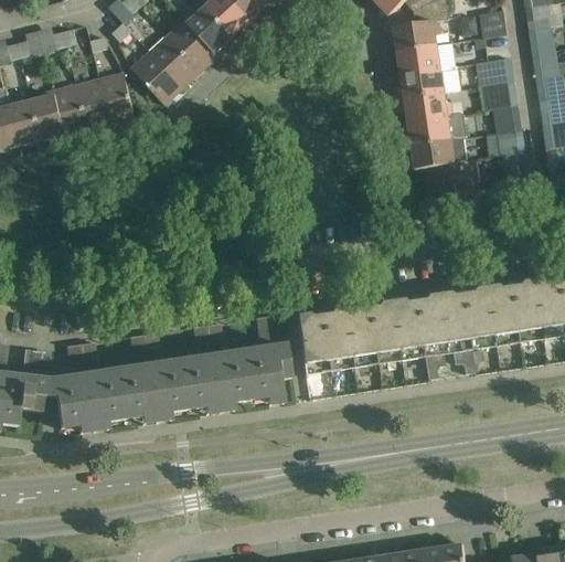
[(140,6),(135,0),(125,0),(123,2),(132,13),(140,6)]
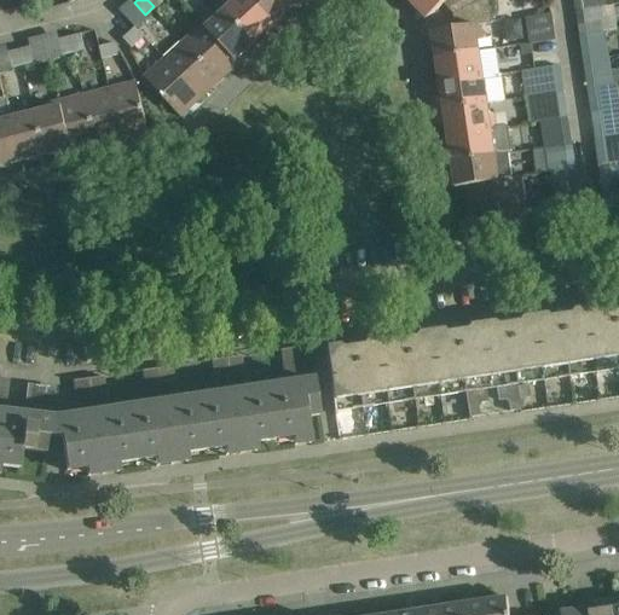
[(255,40),(275,22),(254,0),(232,0),(225,7),(255,40)]
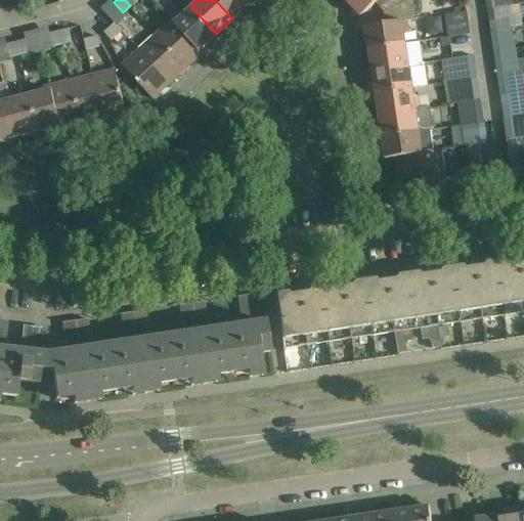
[(215,0),(232,18),(249,4),(245,0),(215,0)]
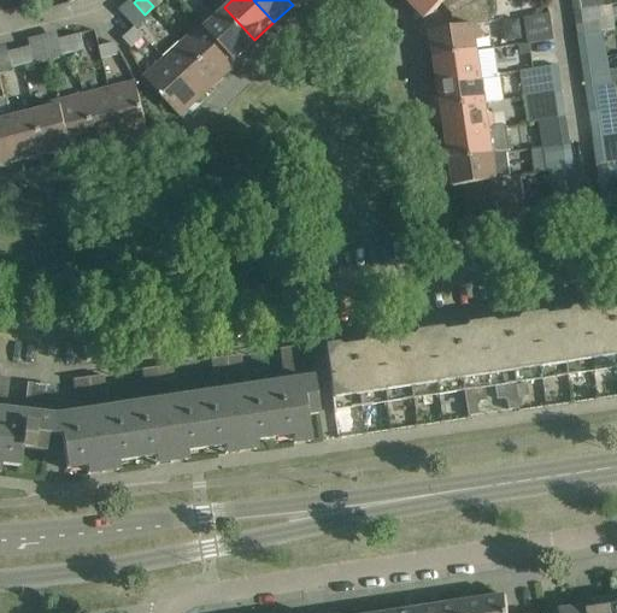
[(410,0),(425,17),(442,1),(452,11),(472,0),(410,0)]
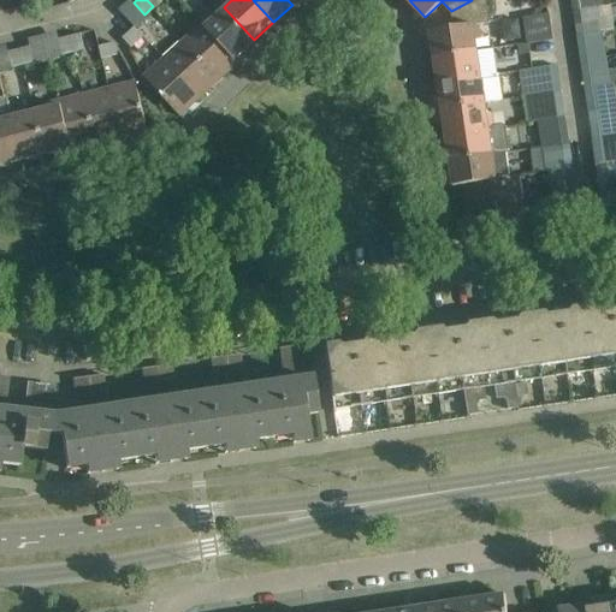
[(472,0),(451,11),(454,25),(430,28),(433,55),(477,48),(475,35),(480,35),(478,22),(490,19),(486,0),(472,0)]
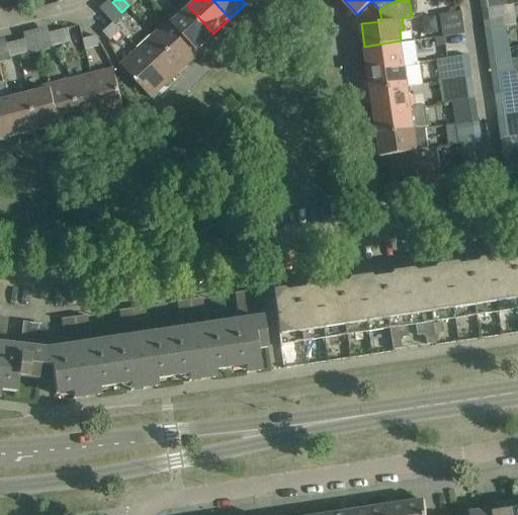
[(505,24),(502,3),(482,6),(485,28),(505,24)]
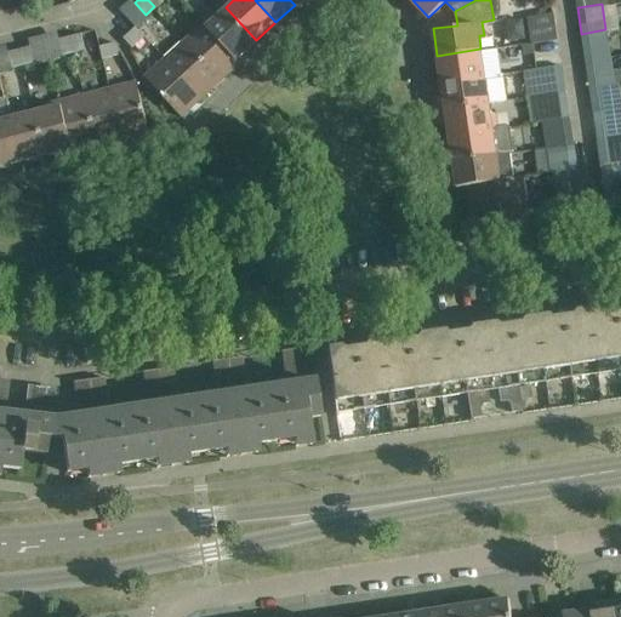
[(212,12),(203,21),(239,61),(240,61),(237,57),(256,40),(226,7),(216,16),(212,12)]
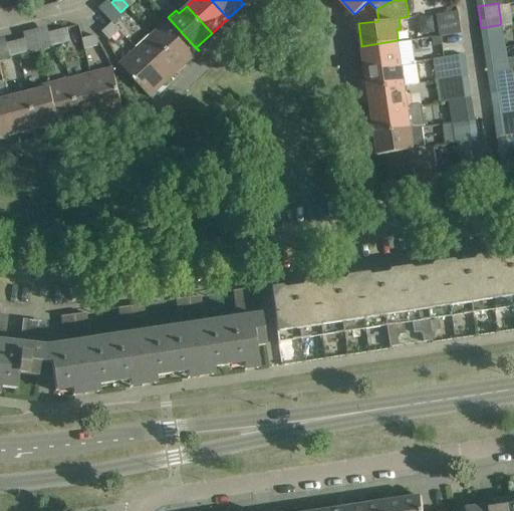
[(460,18),(458,9),(439,12),(441,21),(460,18)]
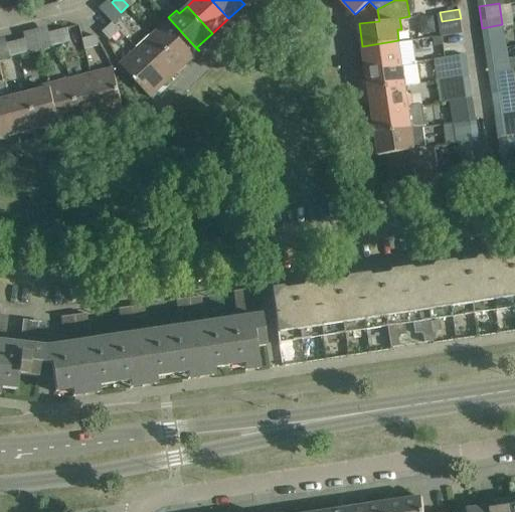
[(182,65),(198,50),(168,17),(152,32),(182,65)]
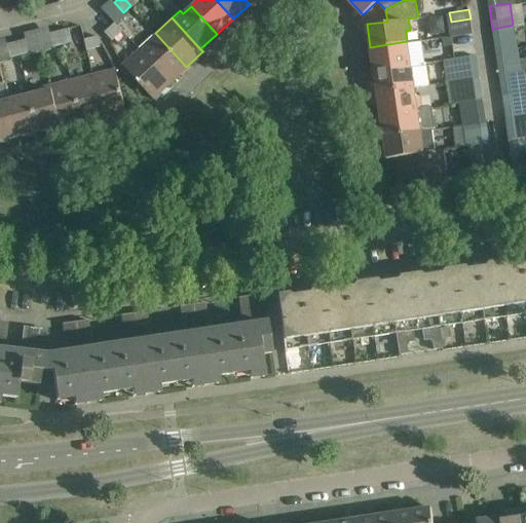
[(121,29),(115,22),(105,31),(111,38),(121,29)]
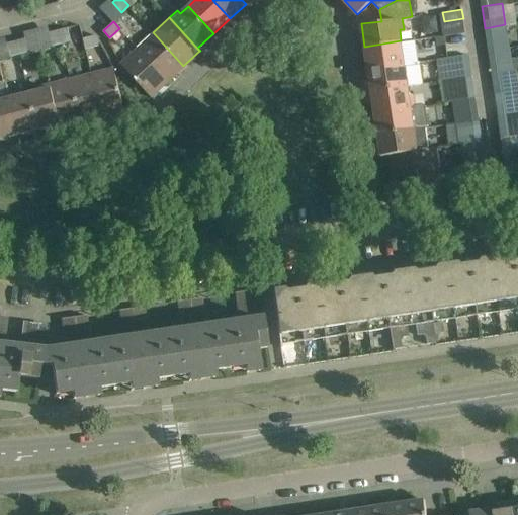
[(489,50),(508,47),(505,24),(485,28),(489,50)]
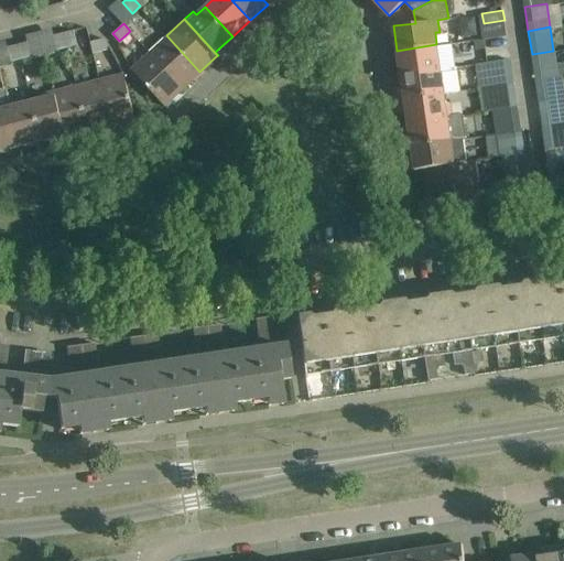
[(74,29),(64,31),(67,45),(77,43),(74,29)]
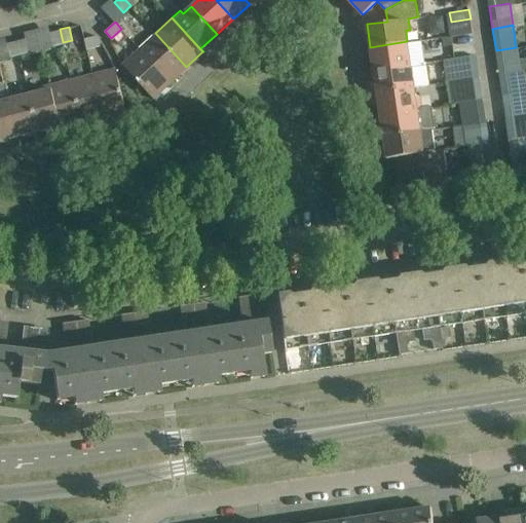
[(63,42),(60,29),(49,32),(52,44),(63,42)]
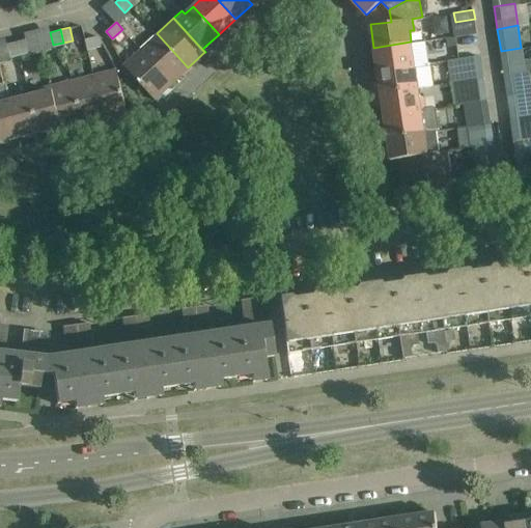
[(157,33),(140,49),(171,82),(188,67),(157,33)]
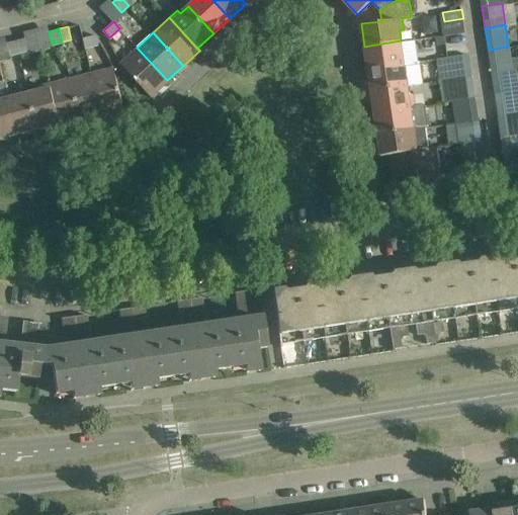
[(98,44),(96,33),(83,36),(86,47),(98,44)]
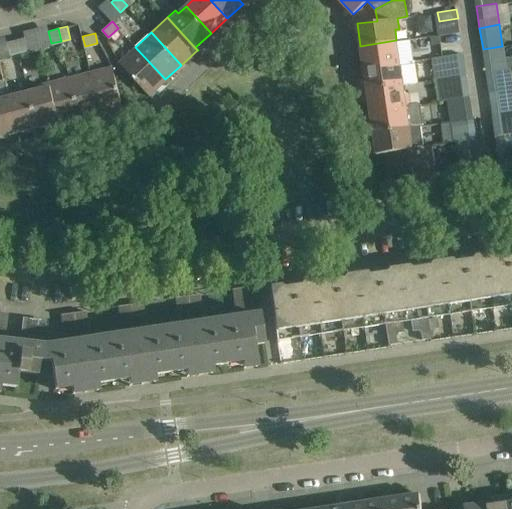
[(16,39),(19,52),(28,49),(25,37),(16,39)]
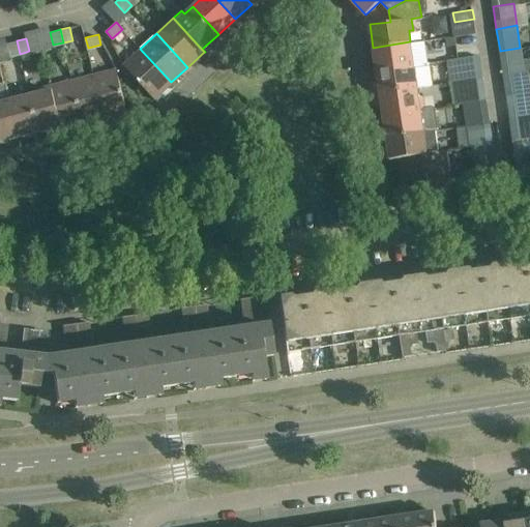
[(20,54),(17,40),(6,42),(10,56),(20,54)]
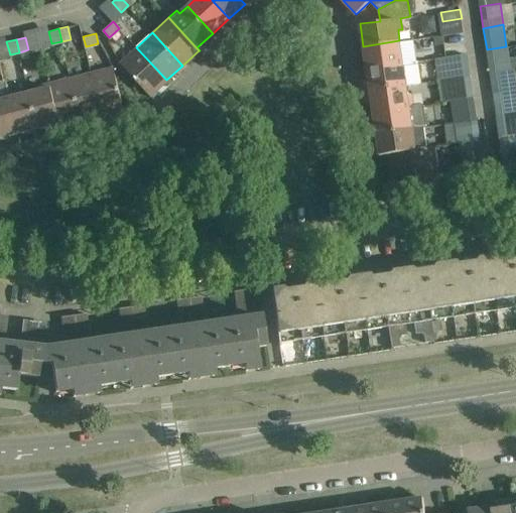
[(399,40),(363,46),(367,68),(406,61),(405,50),(401,51),(399,40)]
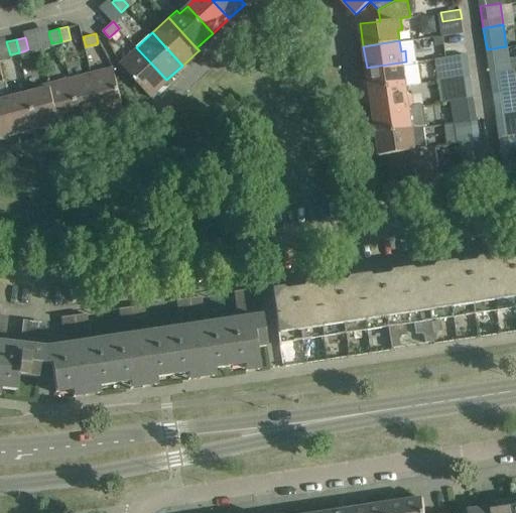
[(166,80),(136,47),(120,62),(137,81),(150,95),(166,80)]
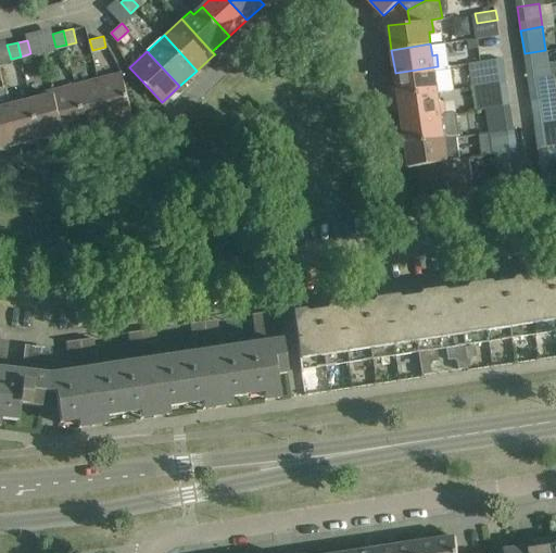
[(471,85),(482,84),(506,79),(502,57),(467,62),(471,85)]
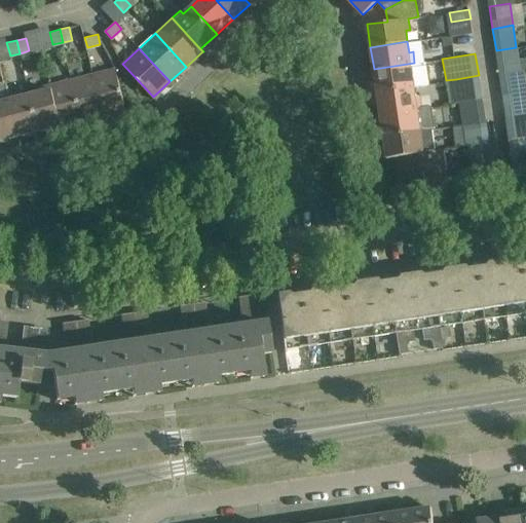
[(367,80),(369,91),(414,85),(412,74),(416,73),(414,63),(374,69),(375,79),(367,80)]
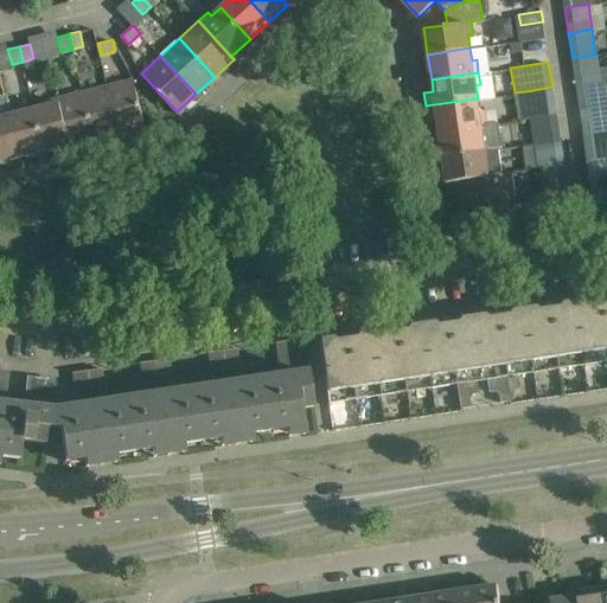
[(108,84),(121,135),(146,129),(133,78),(108,84)]
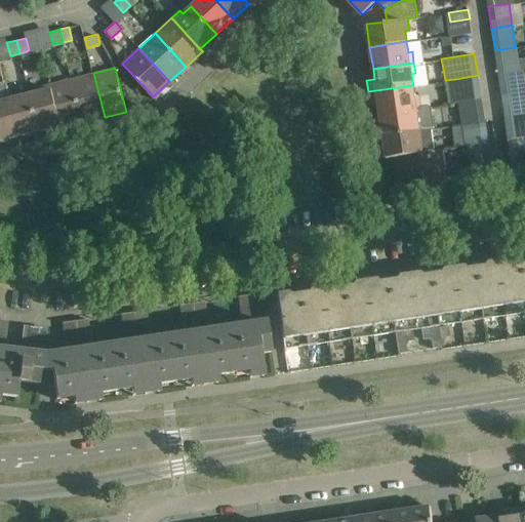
[(524,78),(524,68),(503,71),(498,72),(501,93),(524,89),(524,78)]
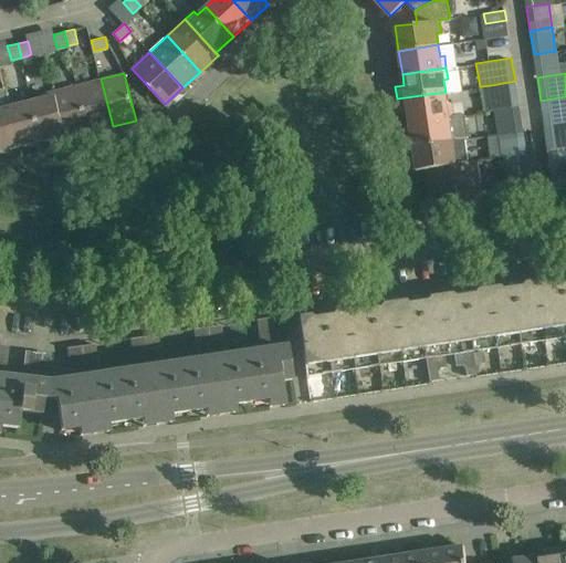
[(101,79),(77,84),(90,132),(113,126),(101,79)]
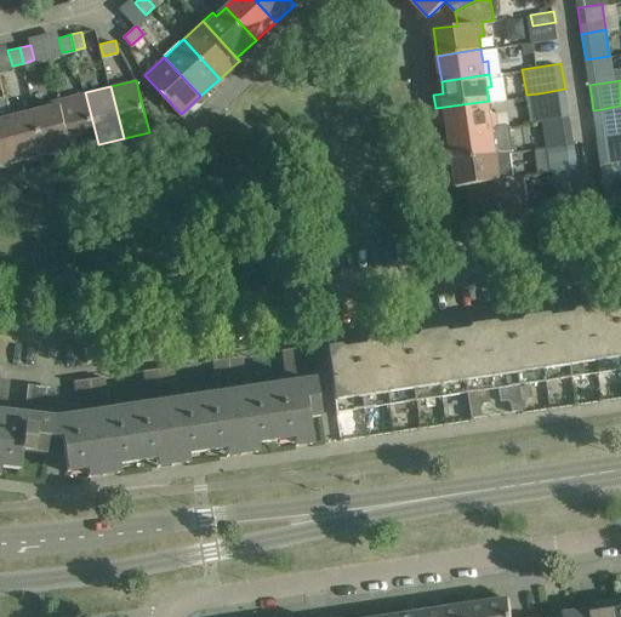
[(543,119),(546,119),(562,116),(569,115),(565,89),(539,93),(527,95),(530,120),(543,119)]
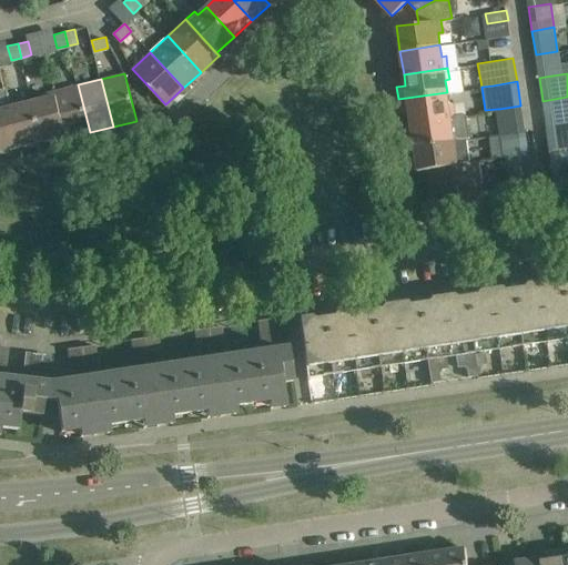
[(90,132),(78,84),(54,90),(66,134),(64,134),(66,139),(90,132)]
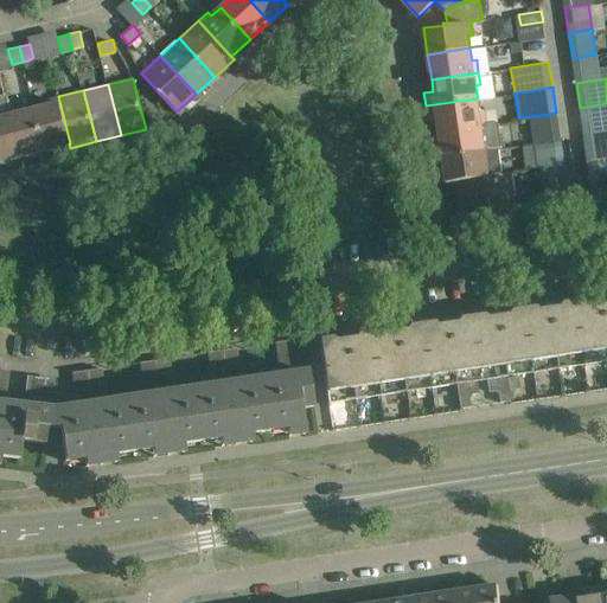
[(31,94),(6,100),(8,109),(20,155),(45,149),(34,108),(31,94)]
